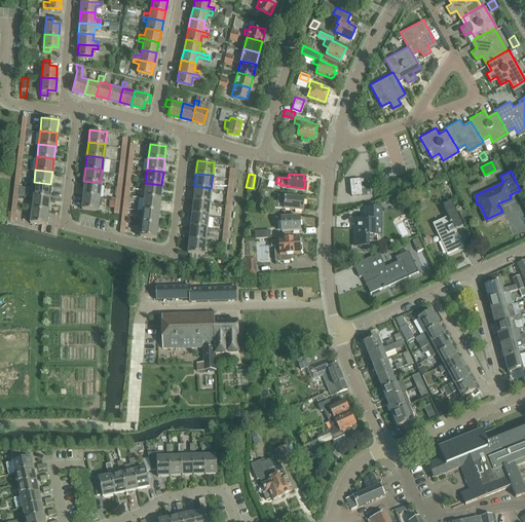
[(363,181),(363,177),(349,178),(351,193),(361,193),(360,181),(363,181)]
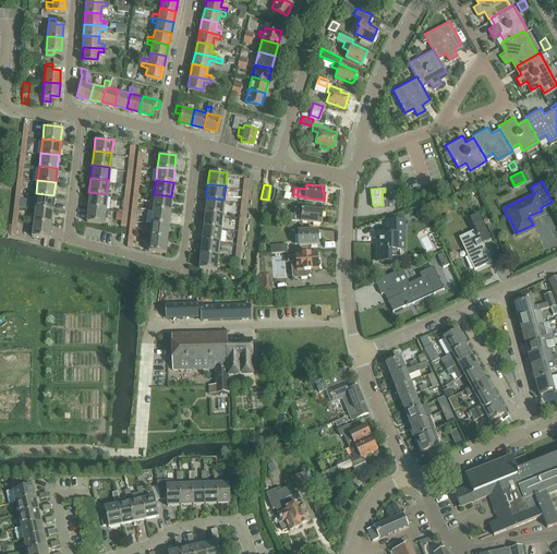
[(106,194),(88,192),(87,206),(105,207),(106,194)]
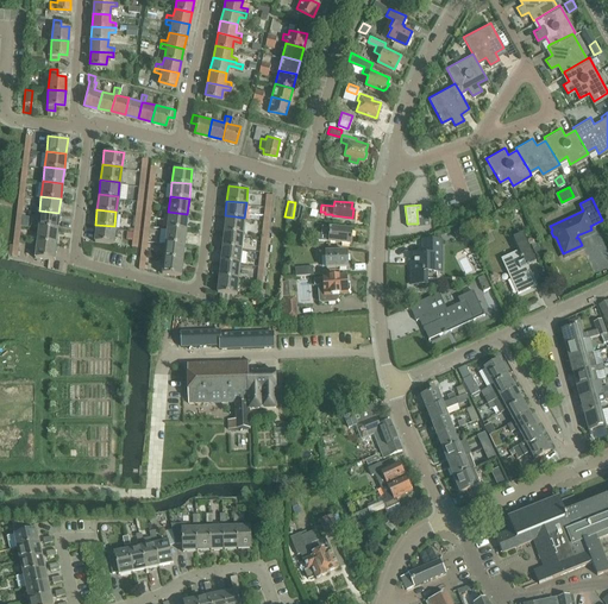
[(58,213),(39,211),(37,226),(57,228),(58,213)]
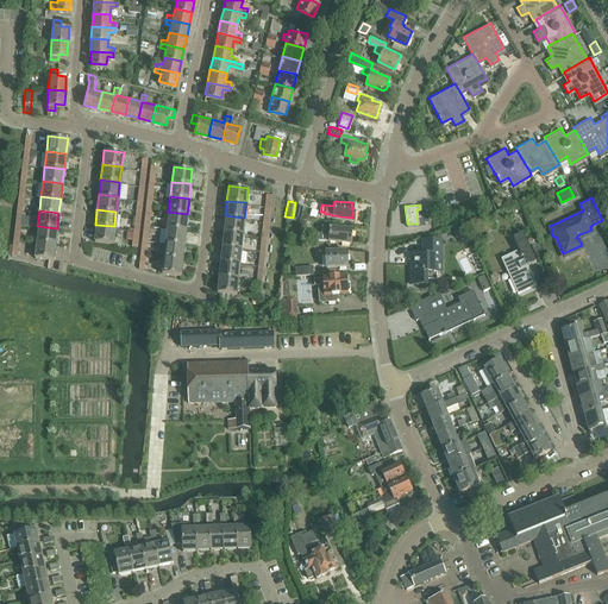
[(187,214),(168,212),(167,226),(186,228),(187,214)]
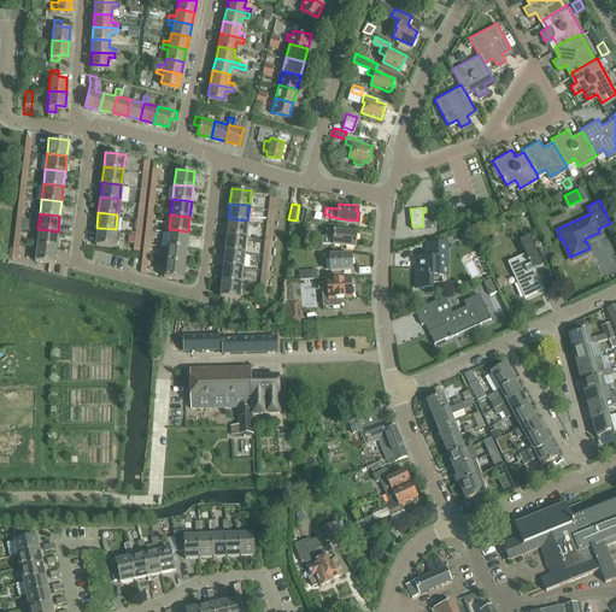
[(247,221),(228,218),(227,234),(246,236),(247,221)]
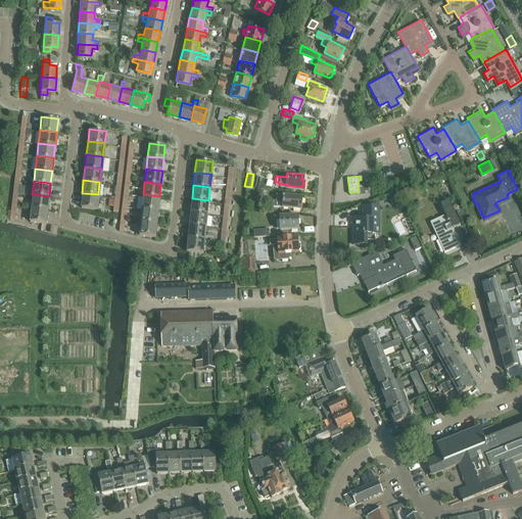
[(391,202),(398,199),(395,191),(387,194),(391,202)]
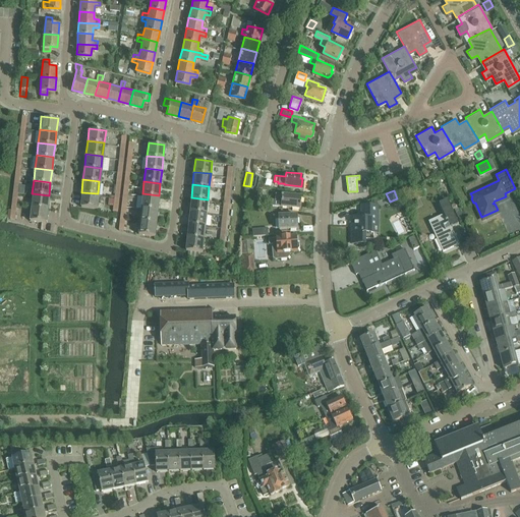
[(300,194),(275,191),(274,197),(272,197),(271,204),(299,207),(299,204),(300,202),(299,202),(300,194)]
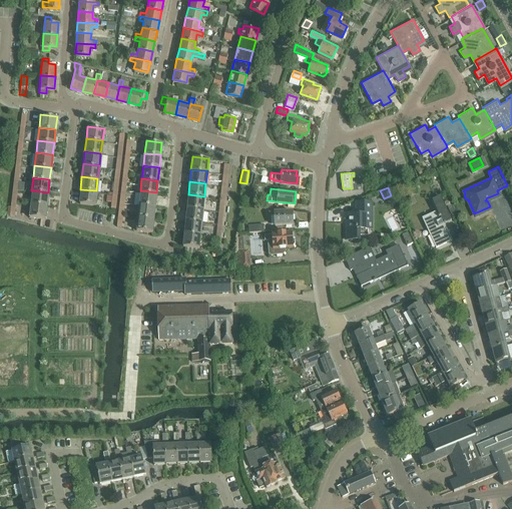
[(96,190),(80,189),(78,201),(94,203),(96,190)]
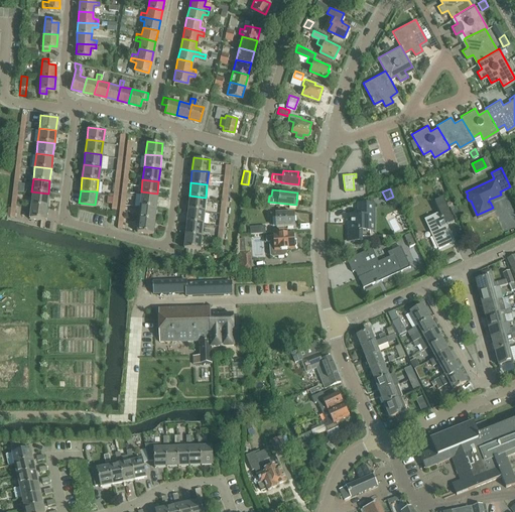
[(48,194),(31,192),(30,204),(46,206),(48,194)]
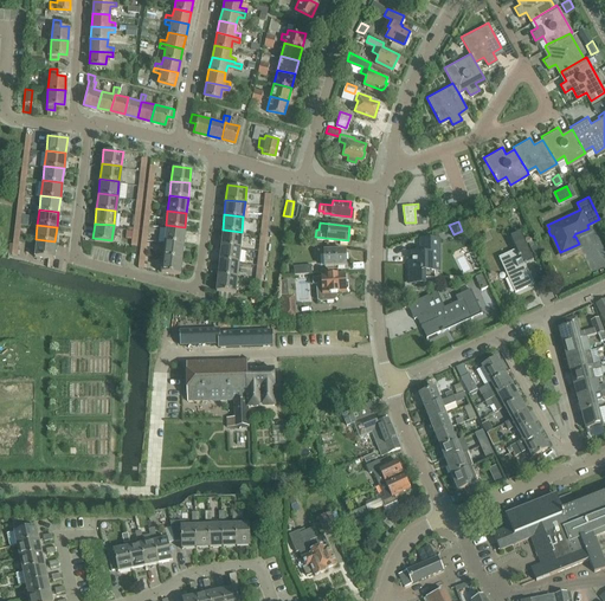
[(185,227),(166,225),(163,240),(182,243),(185,227)]
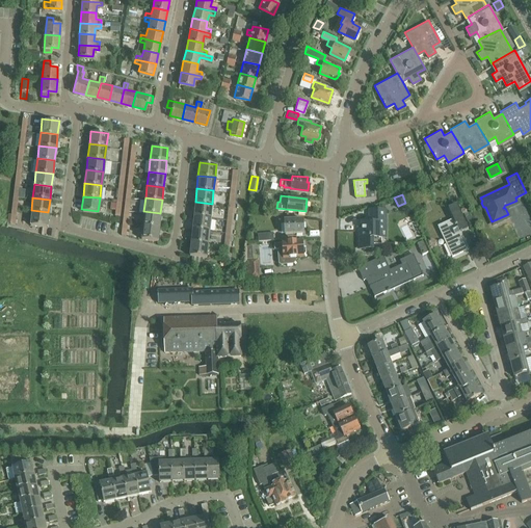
[(452,216),(436,223),(451,255),(467,246),(459,231),(467,227),(455,201),(447,205),(449,209),(452,216)]
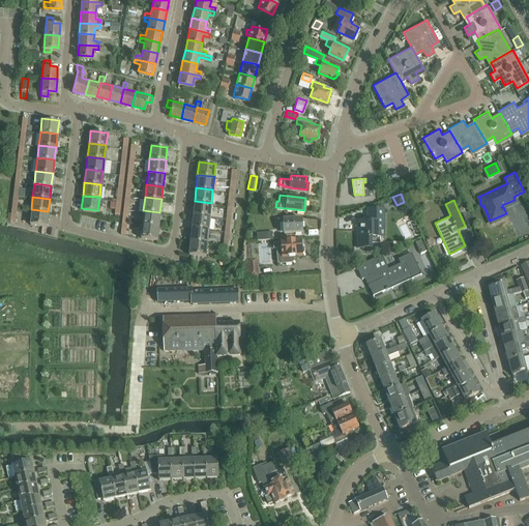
[(211,203),(195,201),(193,213),(209,215),(211,203)]
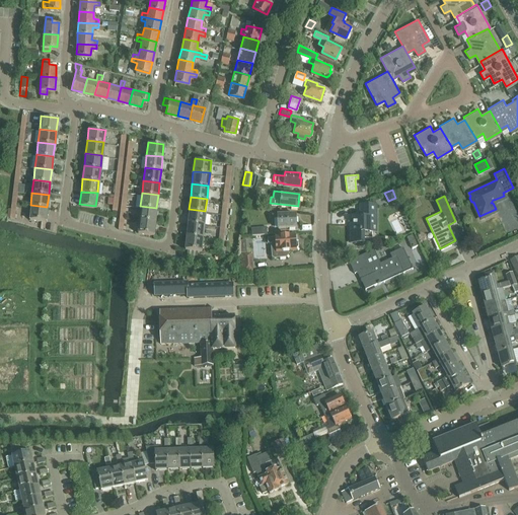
[(350,240),(363,240),(363,236),(371,236),(371,223),(375,223),(375,202),(365,202),(365,205),(359,205),(360,215),(352,215),(352,222),(350,222),(350,240)]
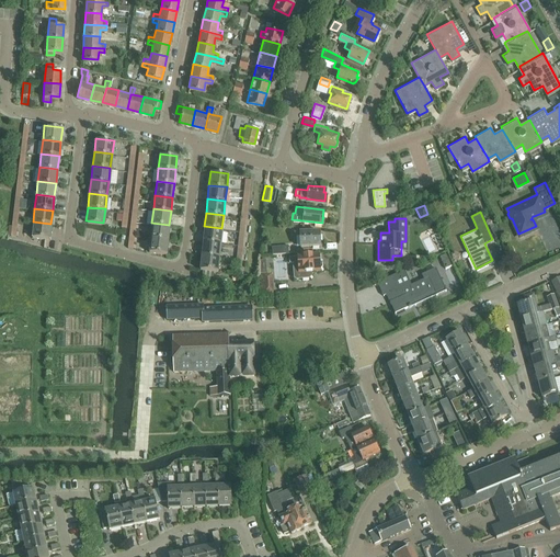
[(50,224),(33,222),(32,236),(49,238),(50,224)]
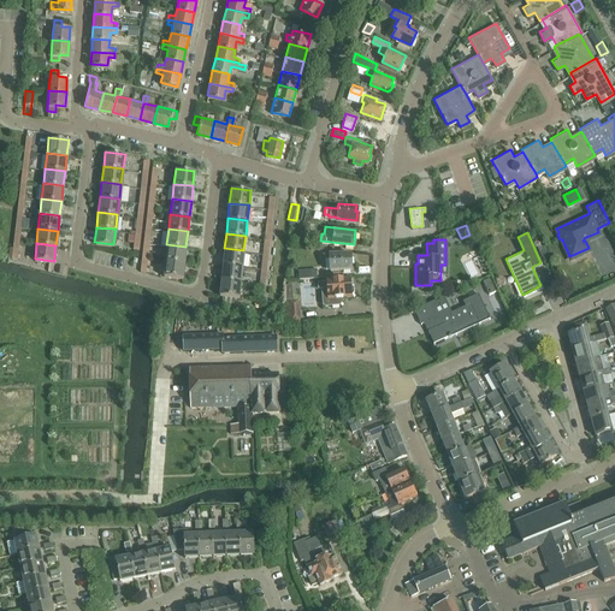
[(185,247),(166,244),(165,260),(184,261),(185,247)]
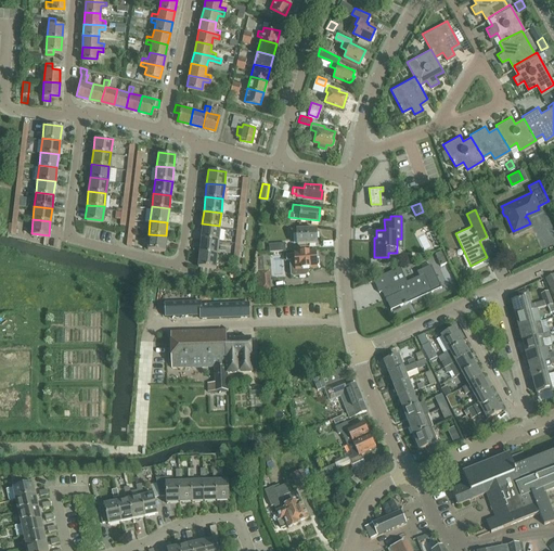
[(219,226),(202,223),(201,238),(218,240),(219,226)]
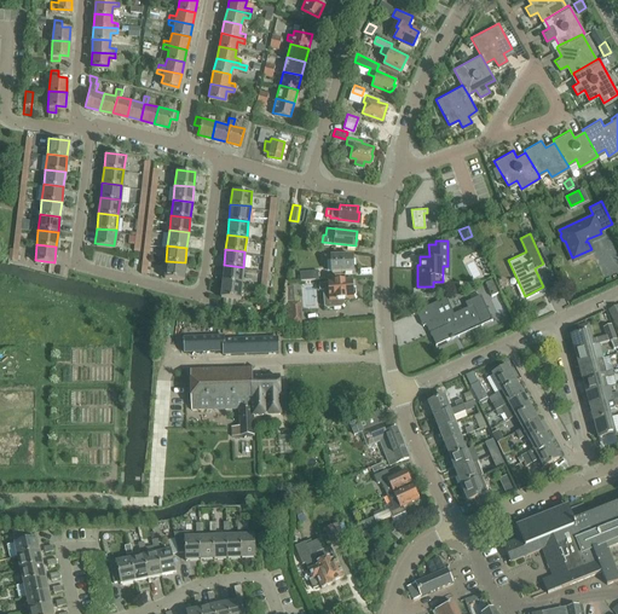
[(352,268),(352,253),(330,254),(330,270),(352,268)]
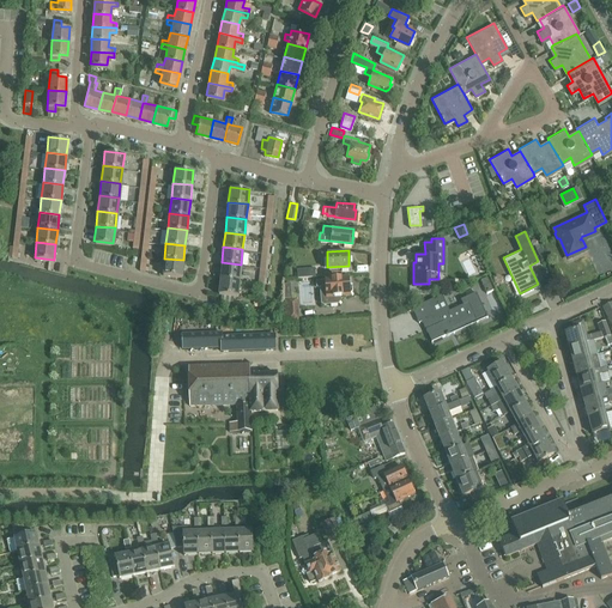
[(183,260),(164,259),(163,273),(181,275),(183,260)]
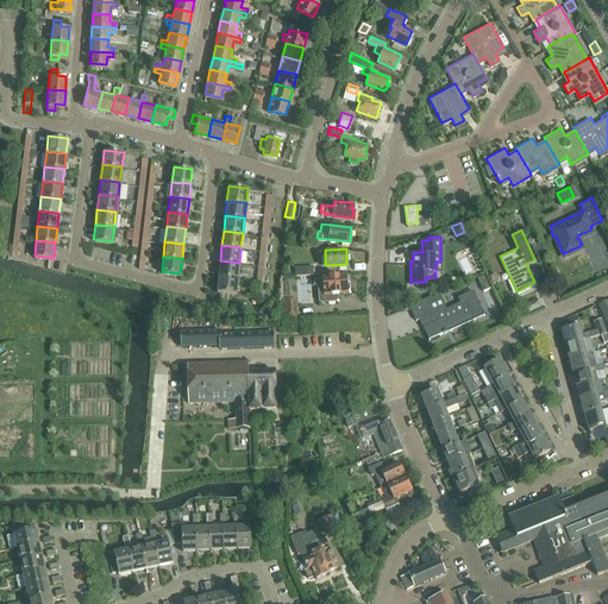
[(239,263),(220,260),(218,275),(237,277),(239,263)]
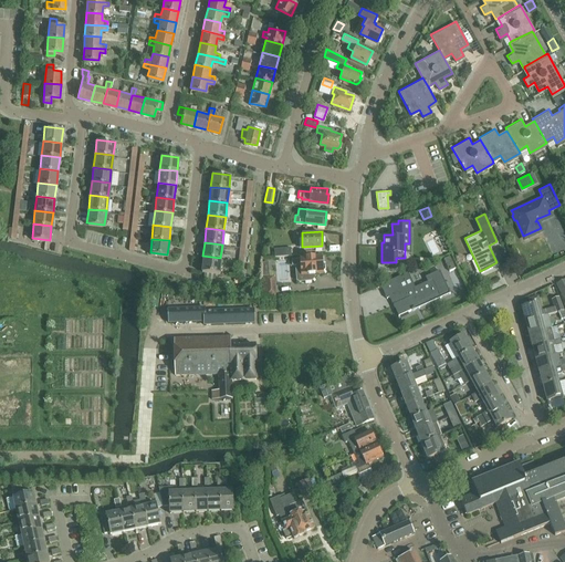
[(290,252),(290,246),(273,247),(274,255),(290,252)]
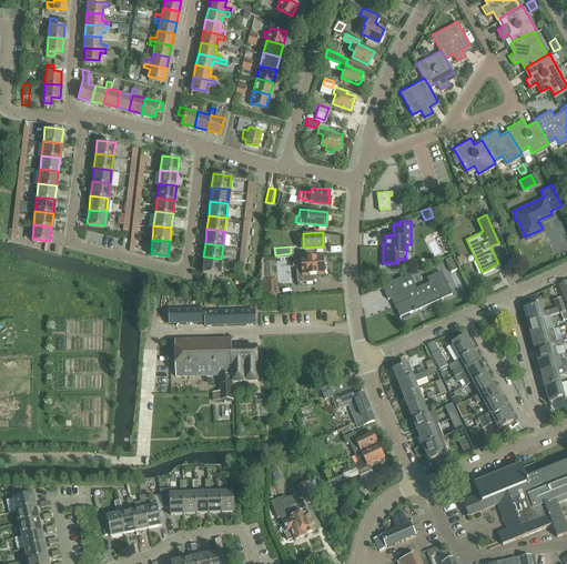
[(451,254),(445,257),(451,269),(456,267),(451,254)]
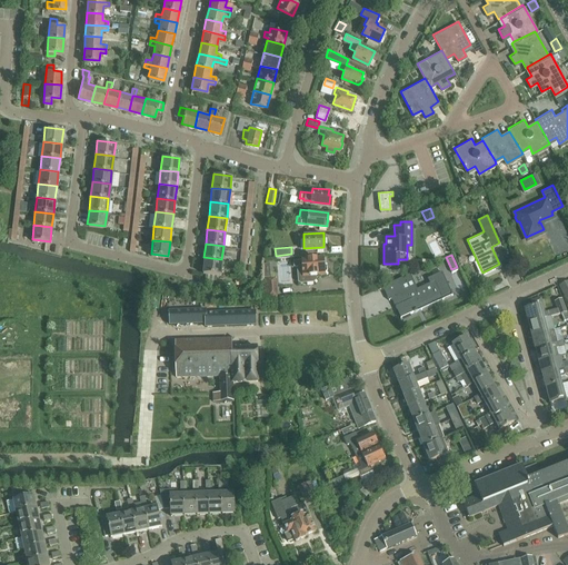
[(324,263),(322,256),(292,259),(292,265),(301,264),(302,278),(305,280),(312,279),(315,277),(315,273),(324,271),(324,270),(326,268),(326,264),(324,263)]
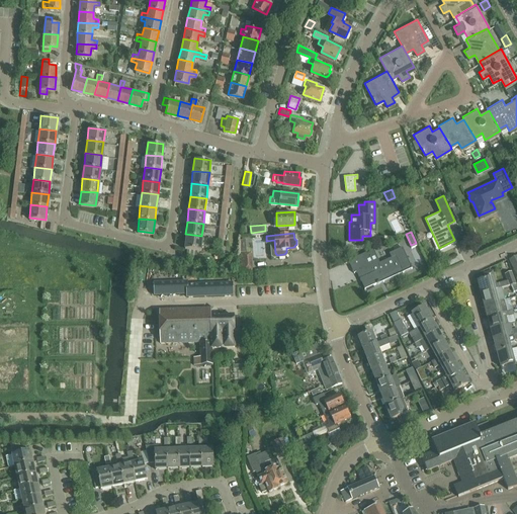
[(195,257),(196,249),(200,249),(201,236),(185,234),(184,247),(186,248),(185,256),(195,257)]
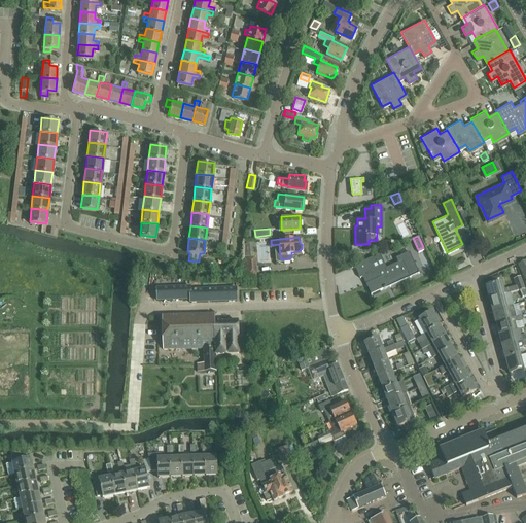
[(379,251),(353,264),(358,275),(361,274),(370,291),(382,285),(382,287),(385,285),(383,282),(408,271),(408,272),(417,268),(409,249),(395,255),(397,259),(385,266),(379,251)]
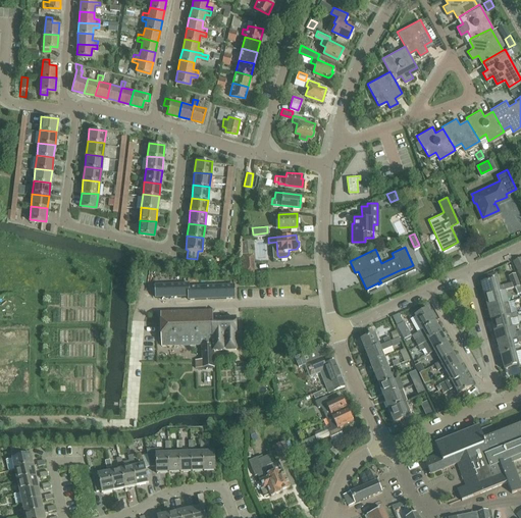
[(520,254),(512,259),(520,277),(520,254)]
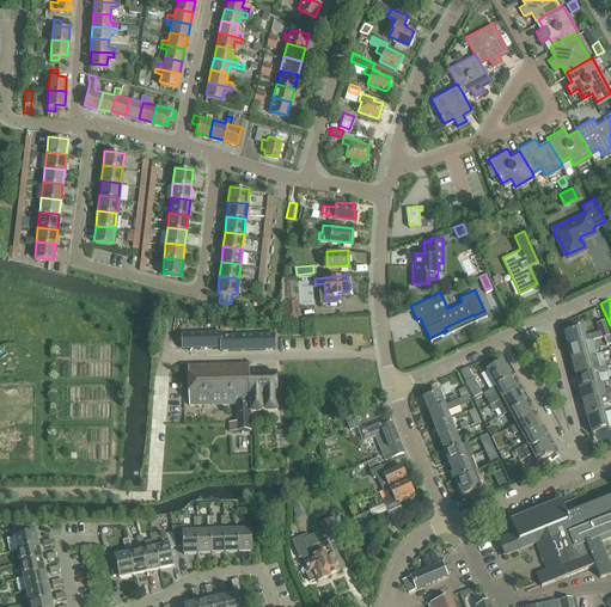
[(590,337),(587,331),(585,332),(580,317),(569,320),(572,327),(563,330),(567,344),(591,338),(591,337),(590,337)]
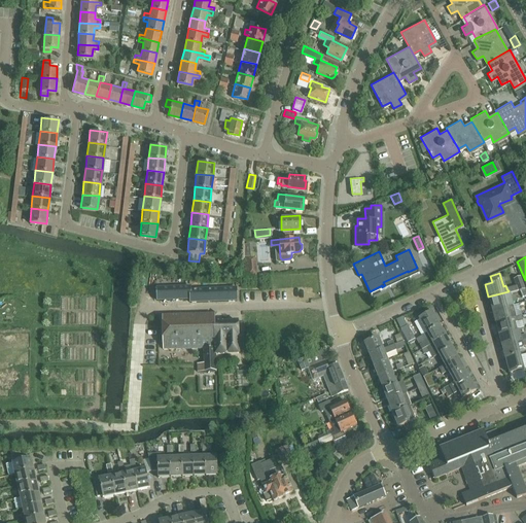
[(520,274),(513,276),(516,283),(513,284),(515,289),(524,286),(520,274)]
